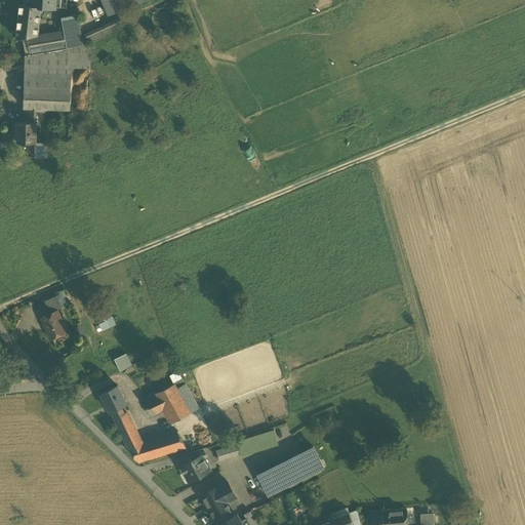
[(31,0),(31,5),(41,7),(56,8),(56,0),(31,0)]
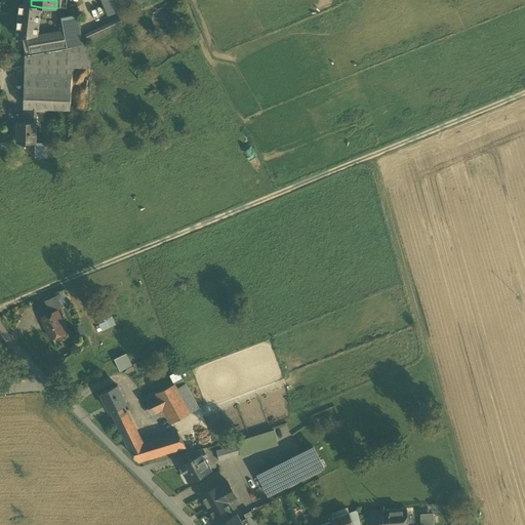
[(115,0),(102,0),(109,15),(120,10),(115,0)]
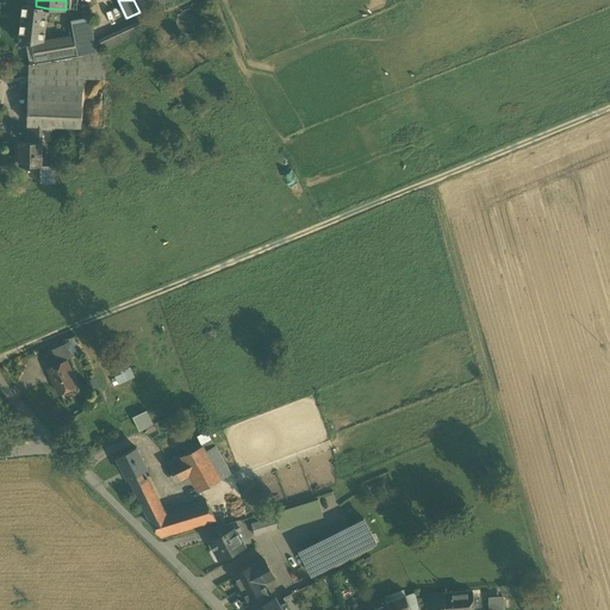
[(134,0),(139,12),(168,0),(134,0)]
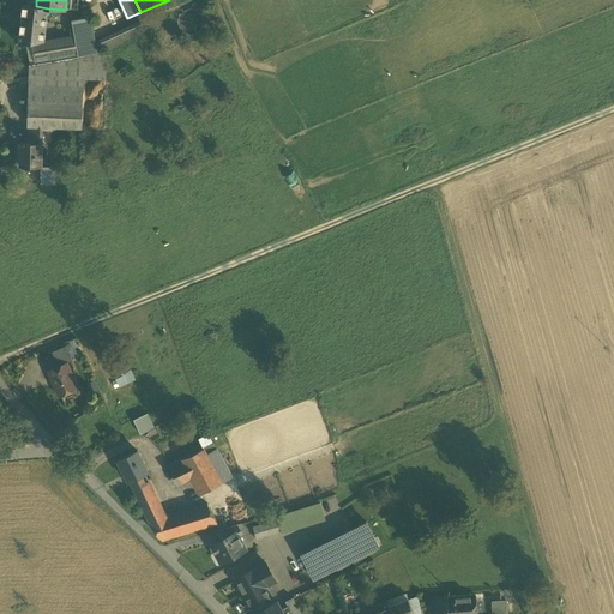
[(48,8),(36,6),(23,5),(18,44),(19,44),(32,42),(44,41),(44,40),(48,8)]
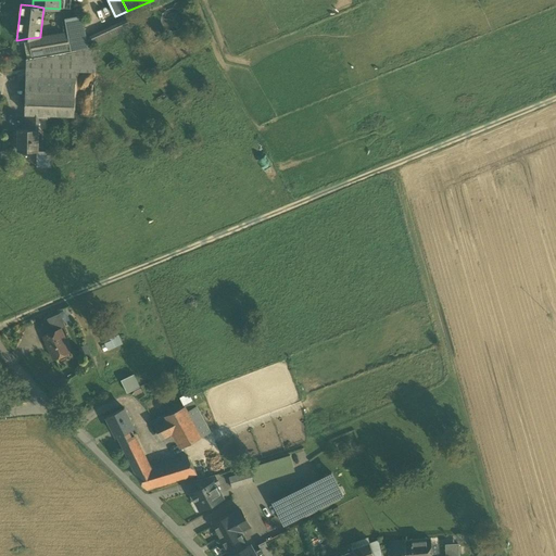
[(81,15),(65,19),(71,50),(88,47),(87,40),(81,15)]
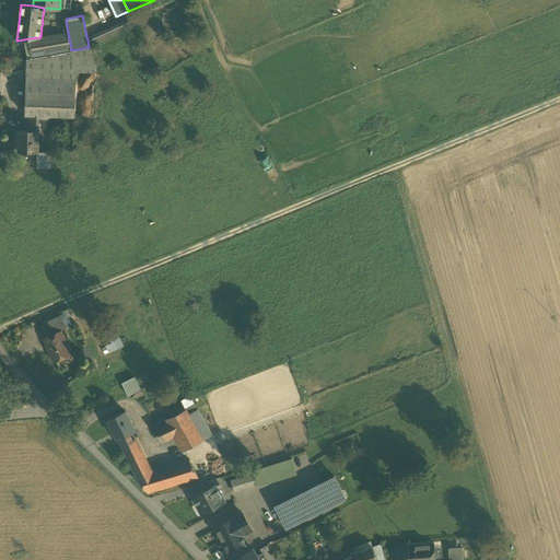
[(68,32),(41,36),(41,37),(30,38),(33,58),(71,51),(71,50),(66,19),(68,32)]
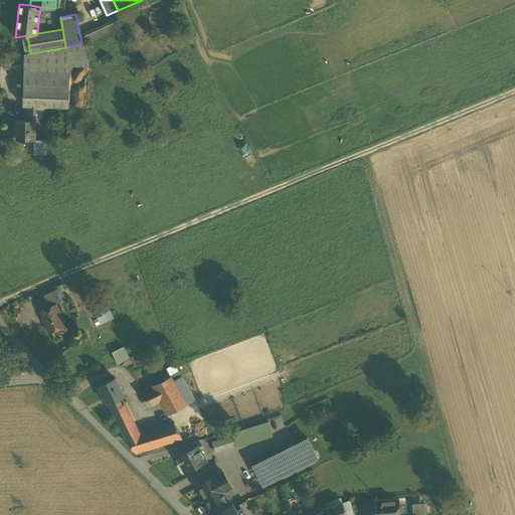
[(120,19),(80,37),(81,43),(81,44),(122,25),(120,19)]
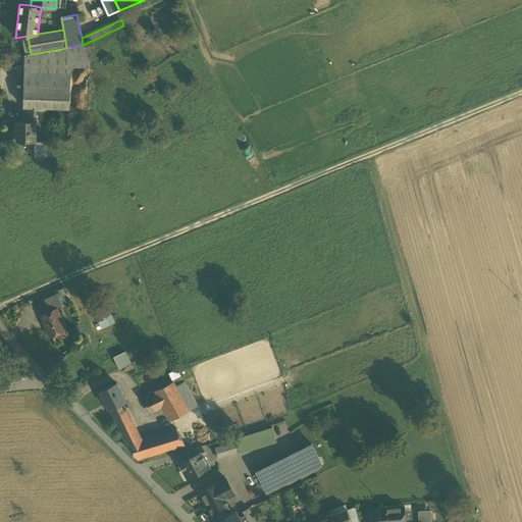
[(71,47),(24,55),(23,107),(24,107),(36,107),(70,108),(71,47)]
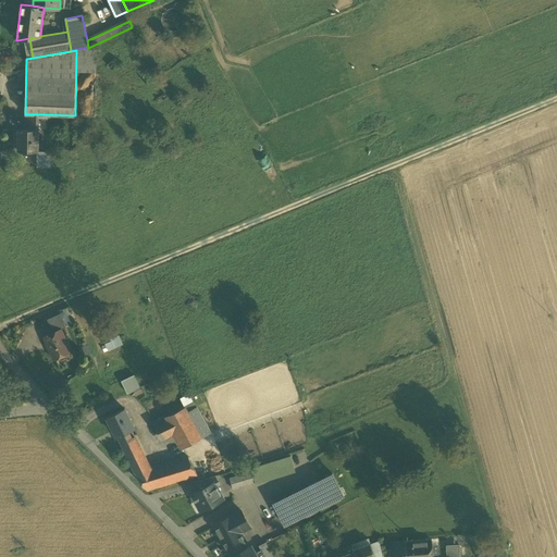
[(38,114),(26,114),(26,130),(38,130),(38,114)]
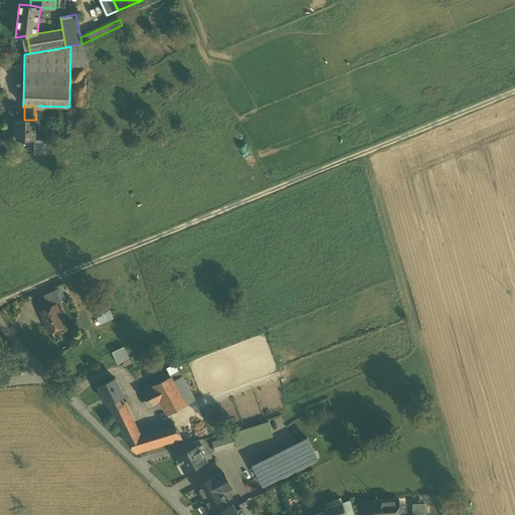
[(24,120),(17,120),(17,140),(34,140),(35,140),(35,120),(24,120)]
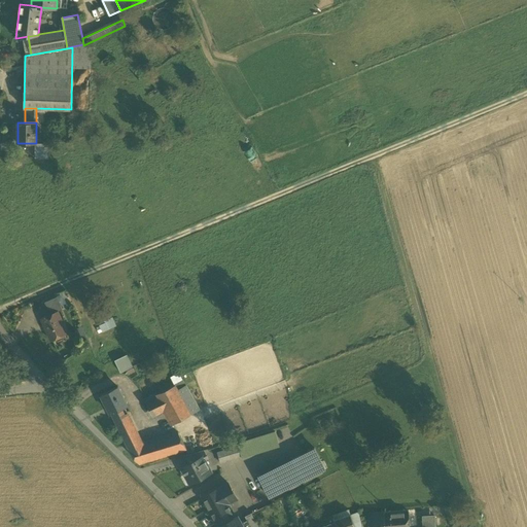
[(36,143),(35,143),(35,157),(48,159),(48,144),(36,143)]
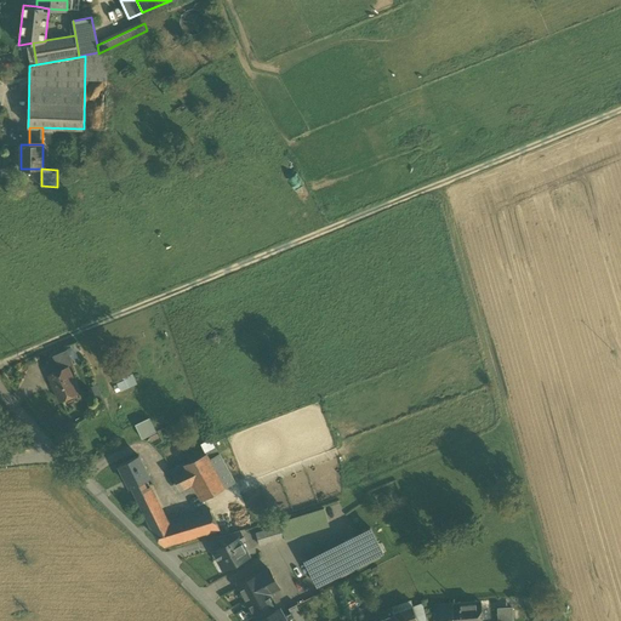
[(67,349),(52,355),(58,370),(68,366),(73,364),(67,349)]
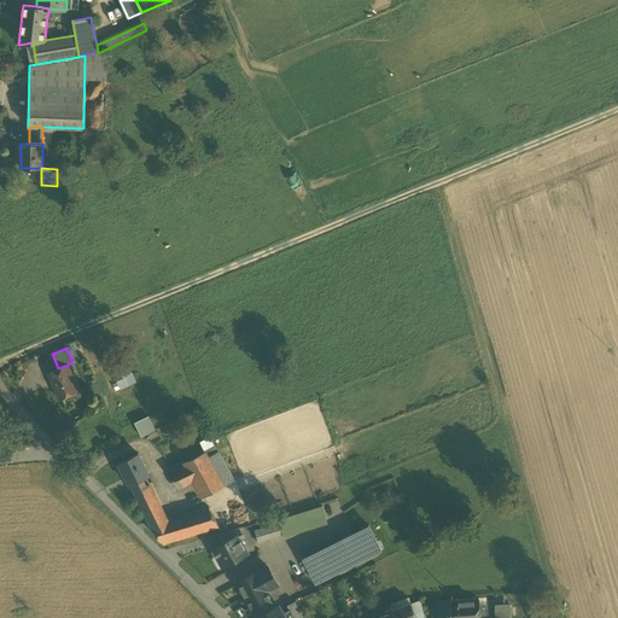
[(58,368),(48,373),(59,400),(79,391),(68,365),(58,368)]
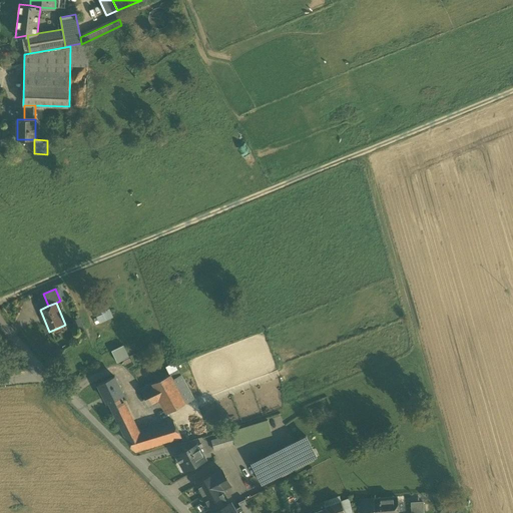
[(107,305),(99,308),(101,314),(94,316),(97,323),(112,317),(107,305)]
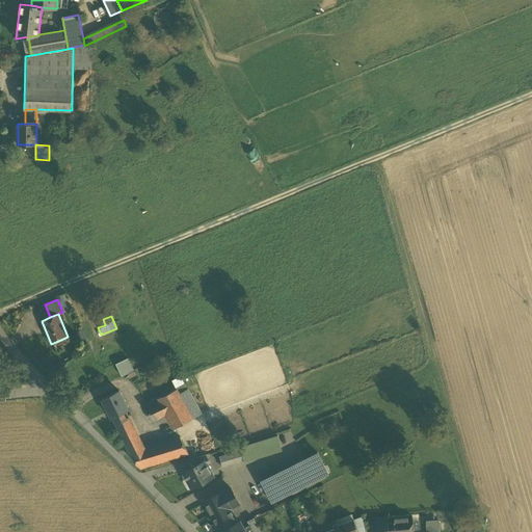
[(127,358),(115,364),(122,376),(133,370),(127,358)]
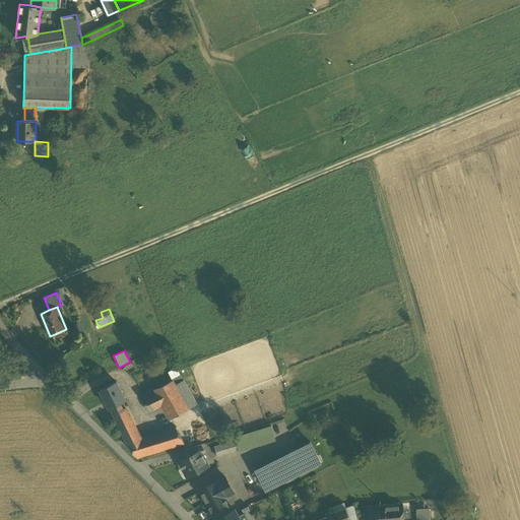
[(173,380),(154,389),(163,403),(170,417),(188,408),(176,384),(173,380)]
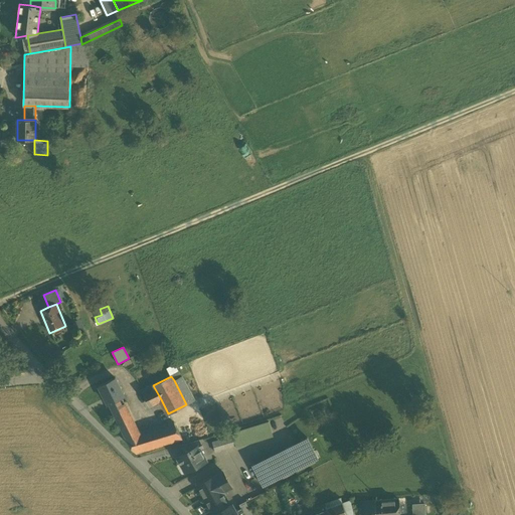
[(193,400),(181,377),(174,380),(186,404),(193,400)]
